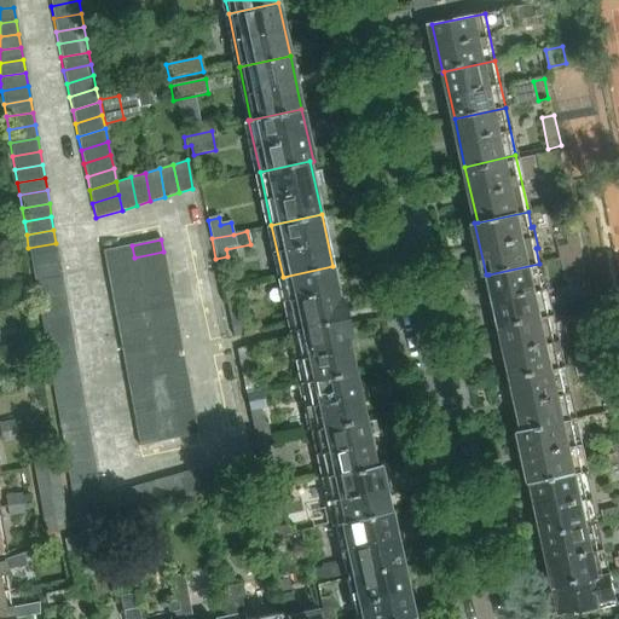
[(58,256),(56,243),(28,248),(30,260),(58,256)]
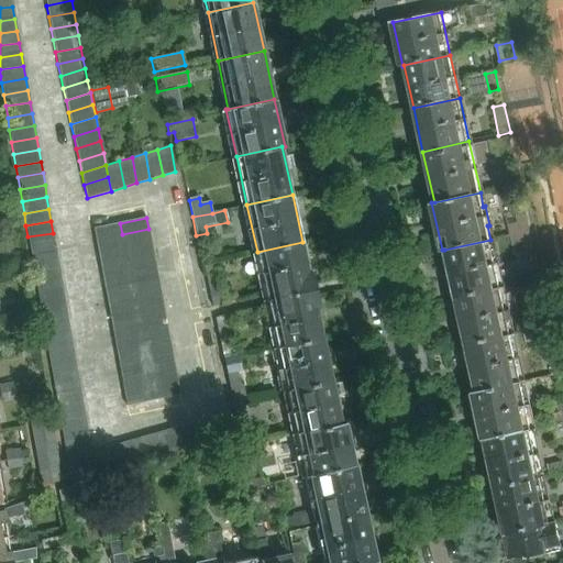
[(122,234),(120,223),(94,229),(96,240),(122,234)]
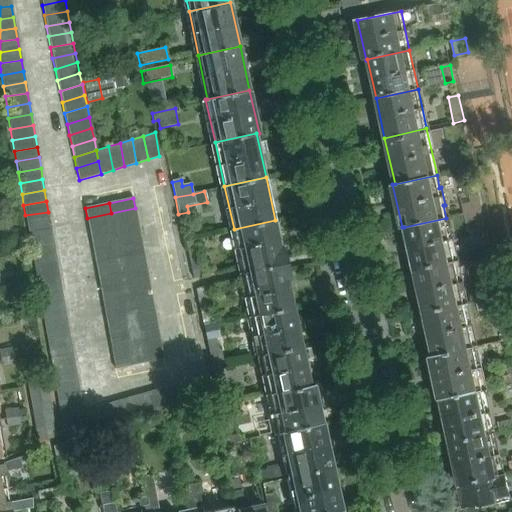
[(111,213),(113,224),(137,219),(135,208),(111,213)]
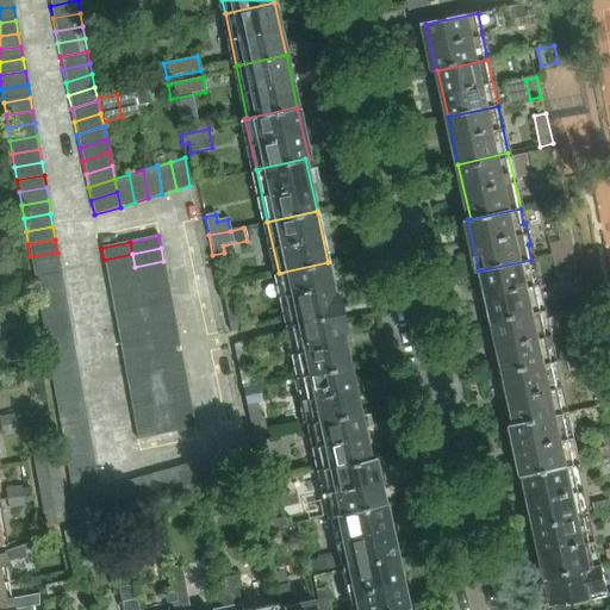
[(30,256),(32,269),(60,265),(57,253),(30,256)]
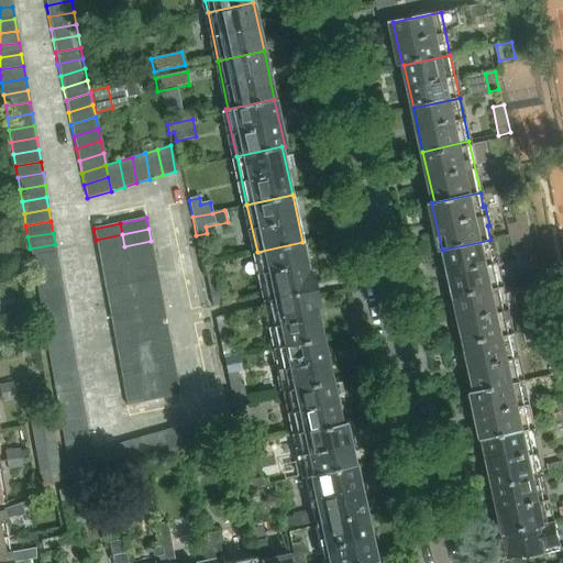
[(122,234),(96,240),(98,252),(124,246),(122,234)]
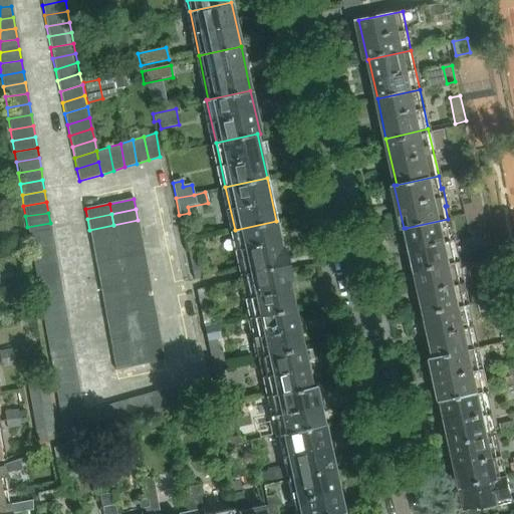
[(406,228),(415,270),(457,262),(448,219),(406,228)]
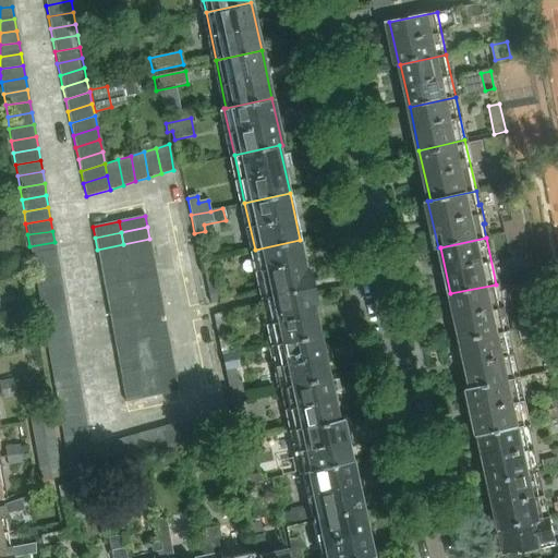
[(123,244),(125,256),(152,251),(149,239),(123,244)]
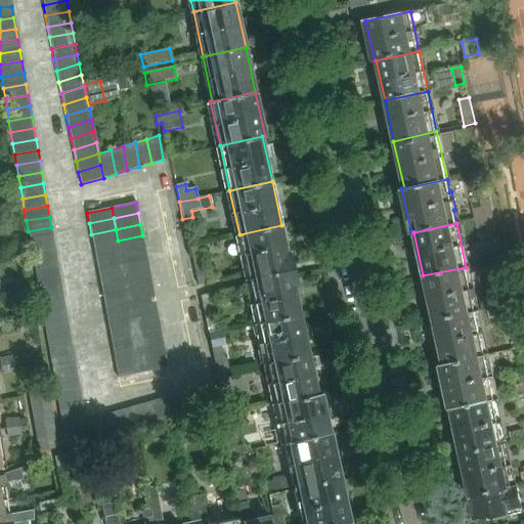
[(288,253),(281,225),(239,234),(249,279),(294,269),(290,252),(288,253)]
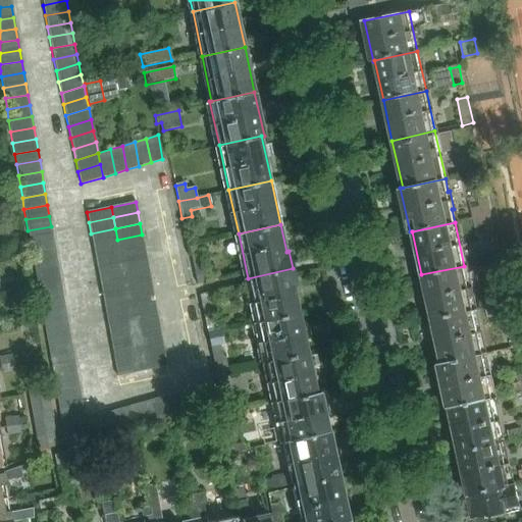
[(28,230),(30,242),(53,238),(51,226),(28,230)]
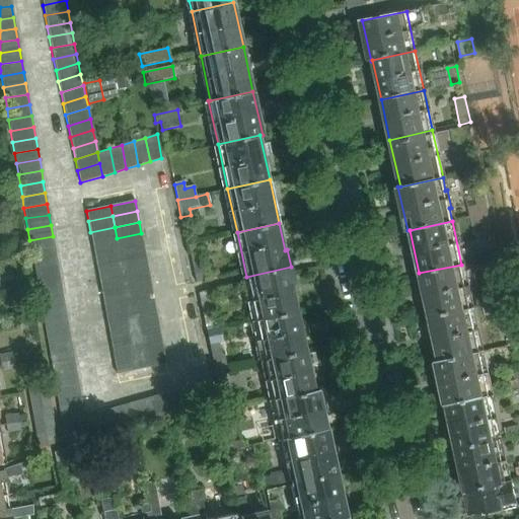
[(115,227),(90,232),(92,243),(117,238),(115,227)]
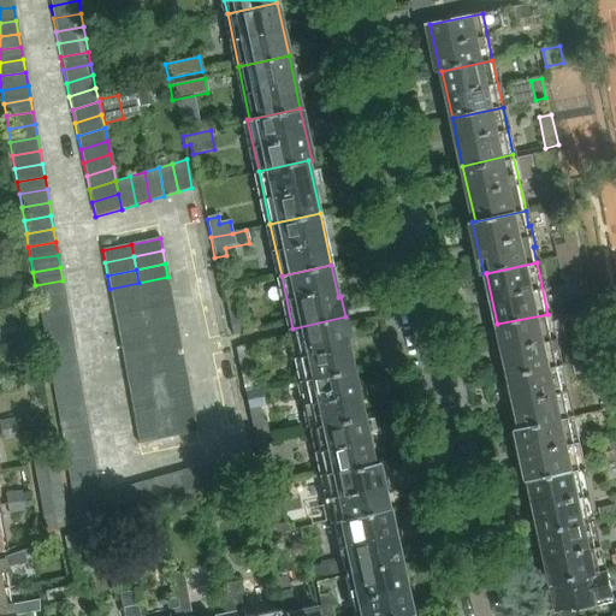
[(138,283),(141,296),(170,290),(167,277),(138,283)]
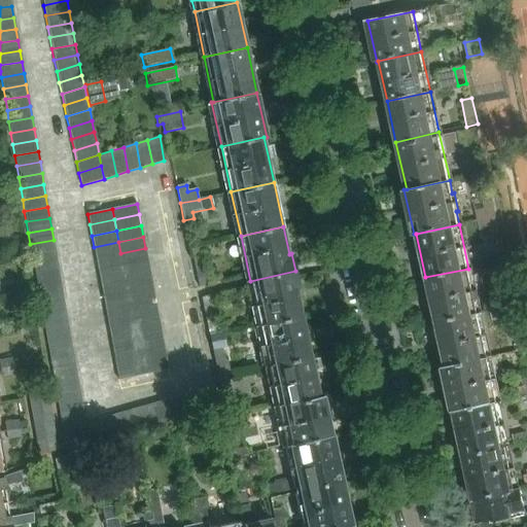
[(118,242),(94,247),(96,258),(120,253),(118,242)]
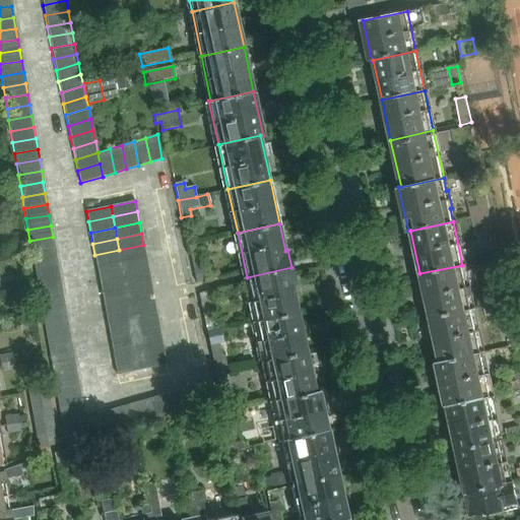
[(119,250),(121,260),(145,255),(143,245),(119,250)]
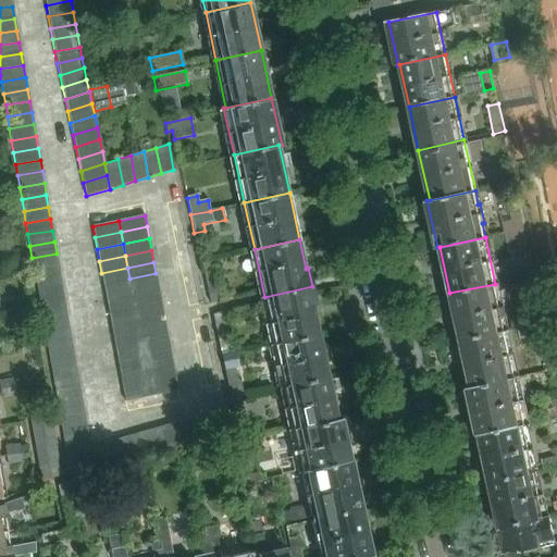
[(220,302),(211,262),(201,264),(210,305),(220,302)]
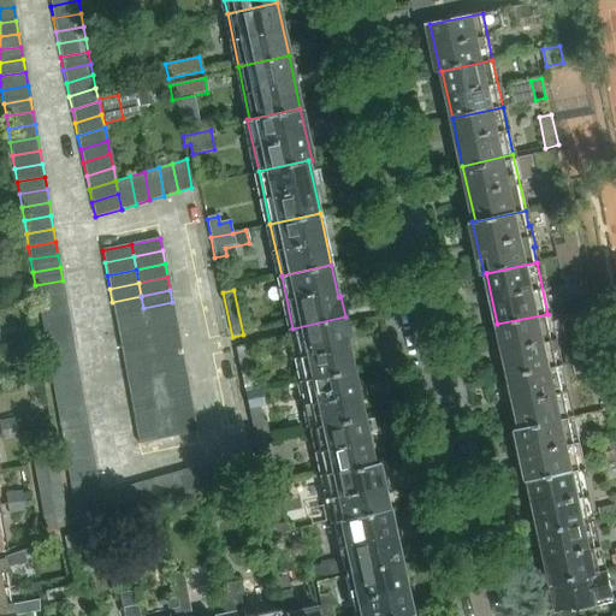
[(37,298),(40,312),(67,307),(65,294),(37,298)]
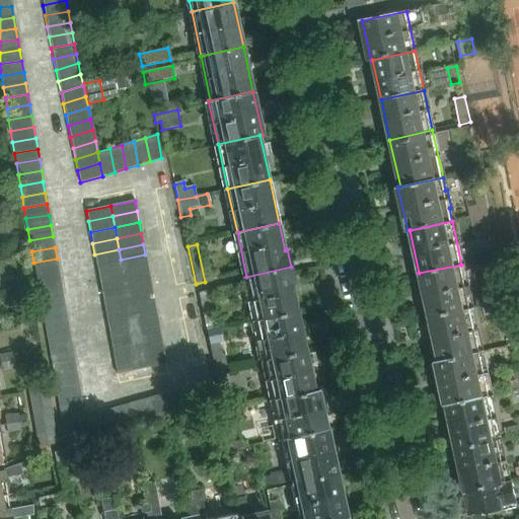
[(119,249),(94,254),(96,265),(121,260),(119,249)]
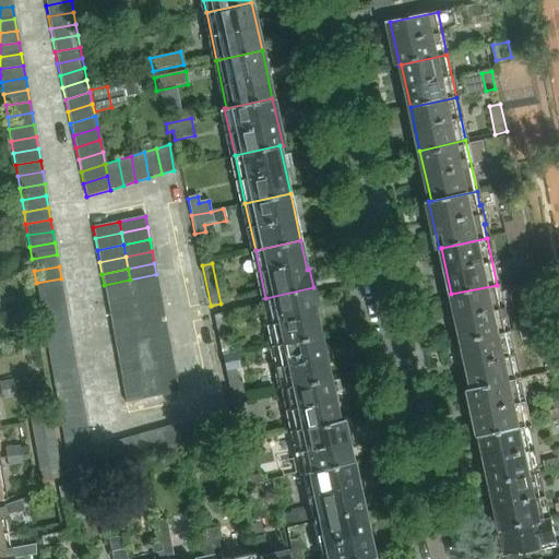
[(130,280),(132,292),(158,286),(156,274),(130,280)]
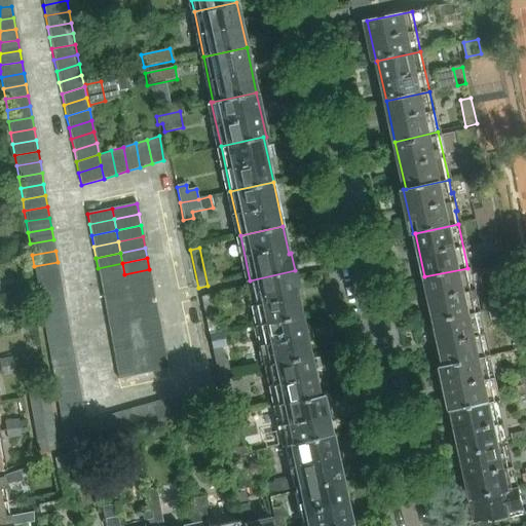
[(34,266),(36,277),(60,273),(58,262),(34,266)]
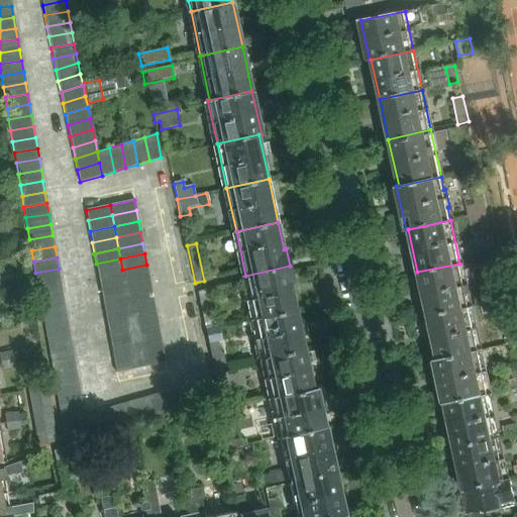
[(120,259),(96,264),(98,275),(122,270),(120,259)]
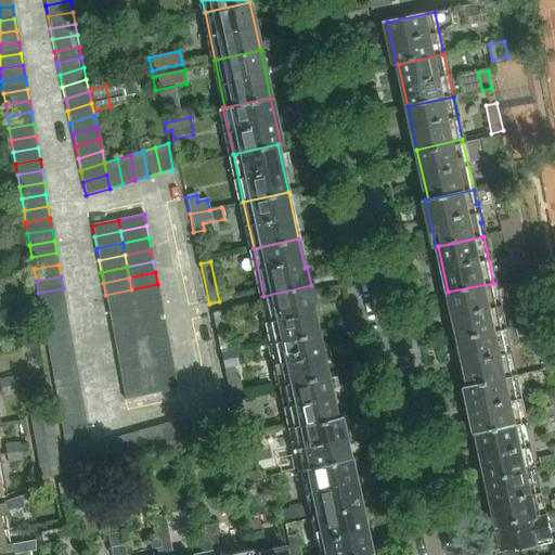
[(504,330),(493,283),(448,292),(459,339),(504,330)]
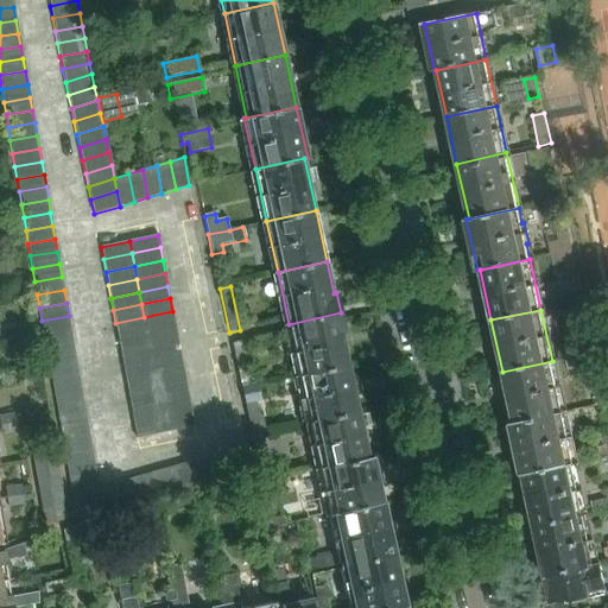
[(144,317),(146,330),(175,324),(172,311),(144,317)]
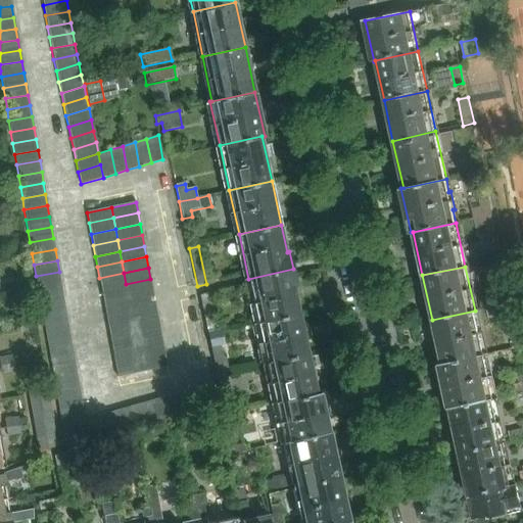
[(248,279),(258,323),(300,315),(294,287),(297,286),(293,269),(248,279)]
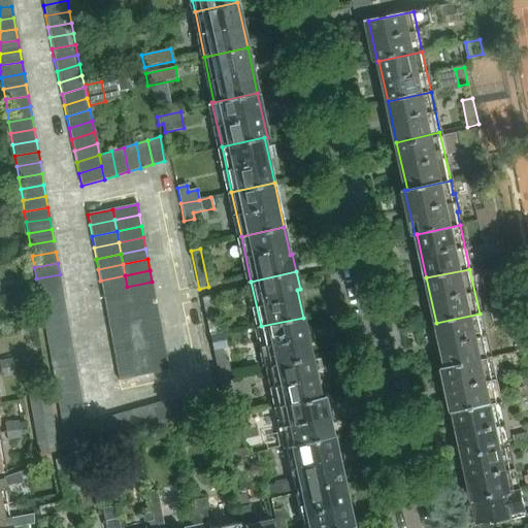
[(36,278),(37,289),(62,285),(60,274),(36,278)]
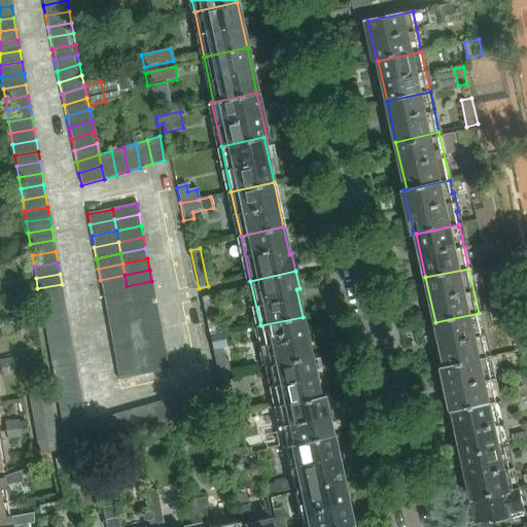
[(125,275),(100,280),(102,291),(127,286),(125,275)]
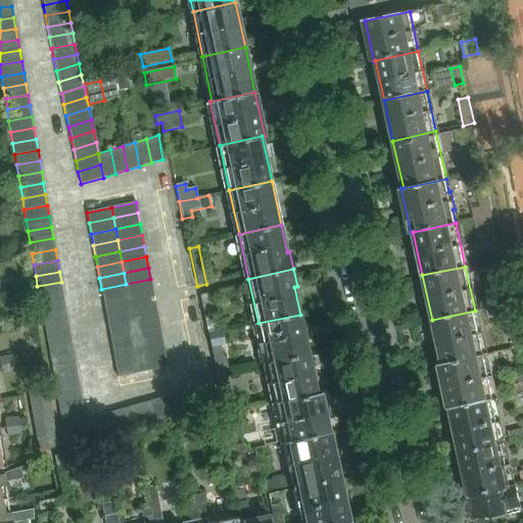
[(126,284),(128,295),(152,290),(150,279),(126,284)]
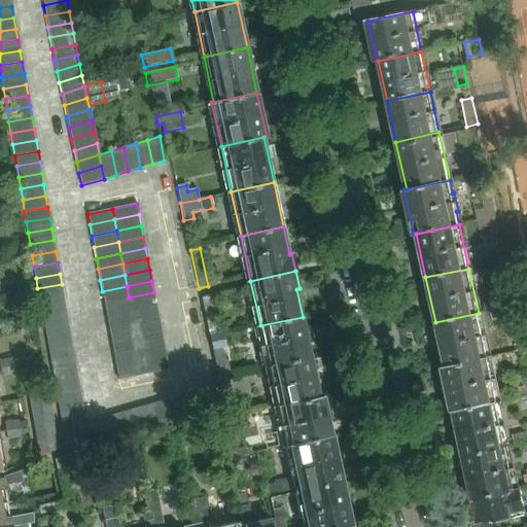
[(37,288),(39,300),(64,295),(62,284),(37,288)]
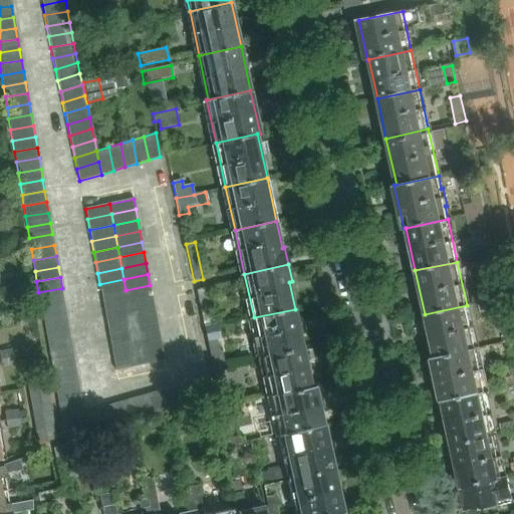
[(123,279),(99,284),(101,295),(125,290),(123,279)]
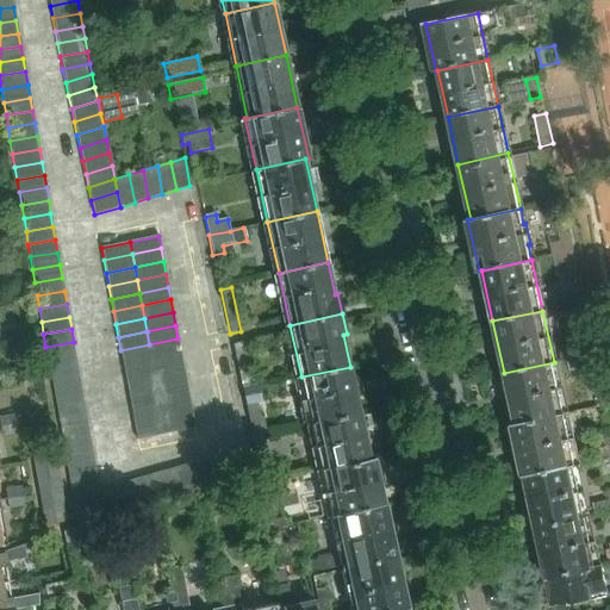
[(149,344),(151,356),(180,352),(178,338),(149,344)]
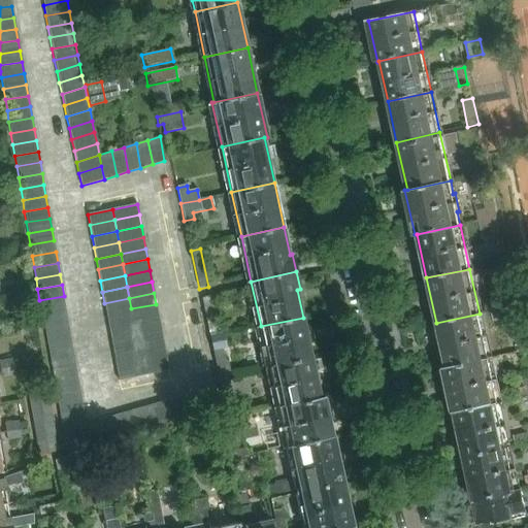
[(65,307),(64,296),(39,300),(41,311),(65,307)]
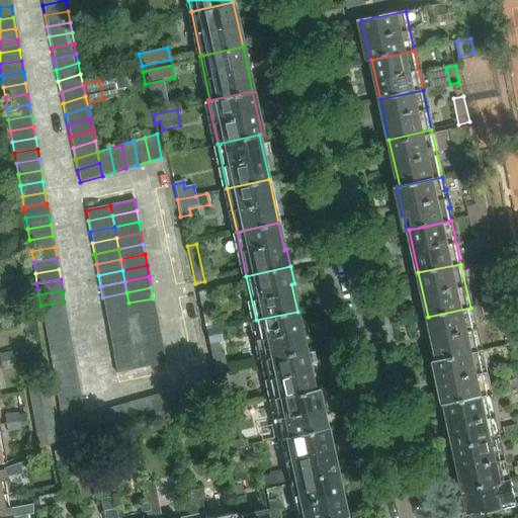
[(211,315),(206,291),(197,293),(202,317),(211,315)]
